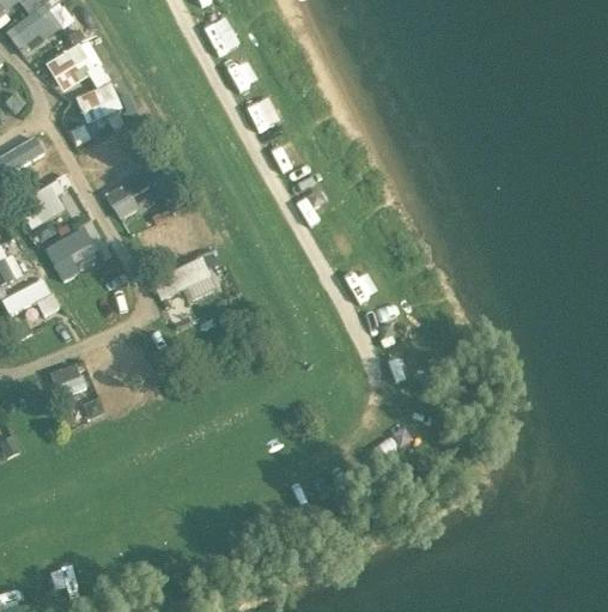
[(0,0),(0,19),(20,5),(26,13),(43,1),(42,0),(0,0)]
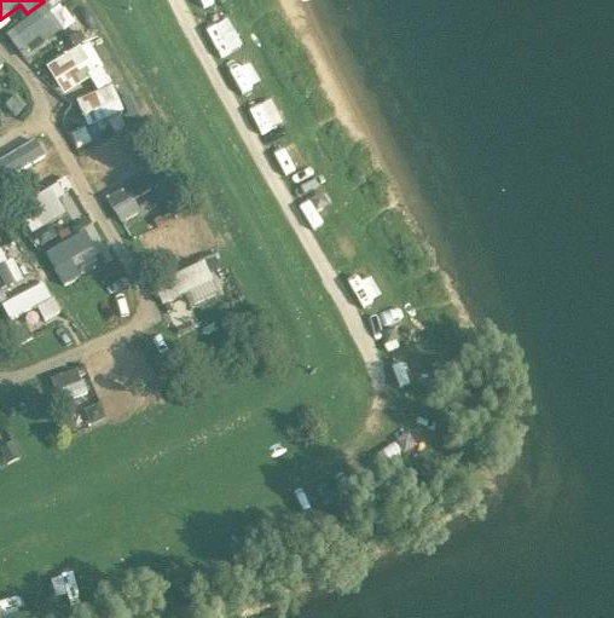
[(22,56),(63,29),(46,4),(6,30),(22,56)]
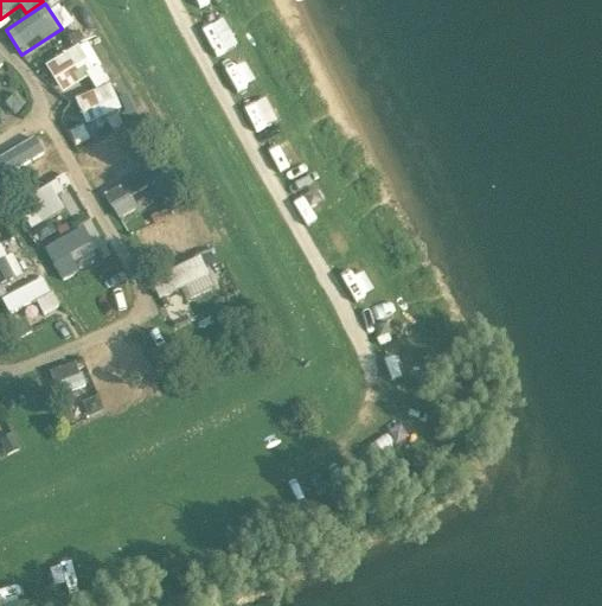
[(52,12),(63,27),(74,20),(63,5),(52,12)]
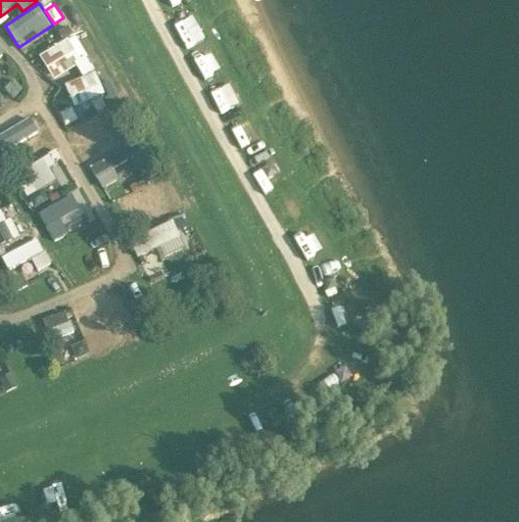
[(74,107),(104,95),(81,34),(39,50),(52,83),(62,79),(74,107)]
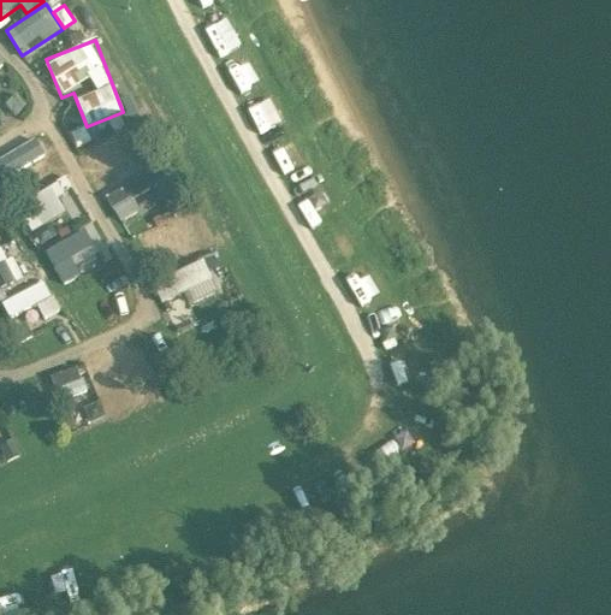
[(34,136),(0,154),(0,175),(9,189),(51,165),(34,136)]
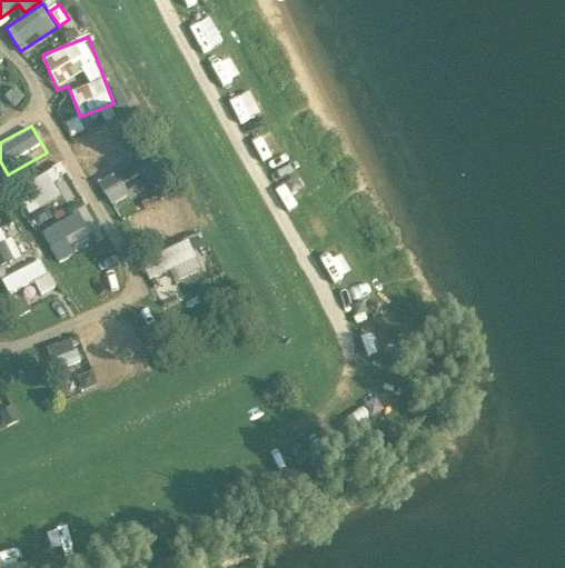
[(38,173),(38,175),(17,189),(32,212),(61,193),(52,180),(67,171),(59,159),(38,173)]
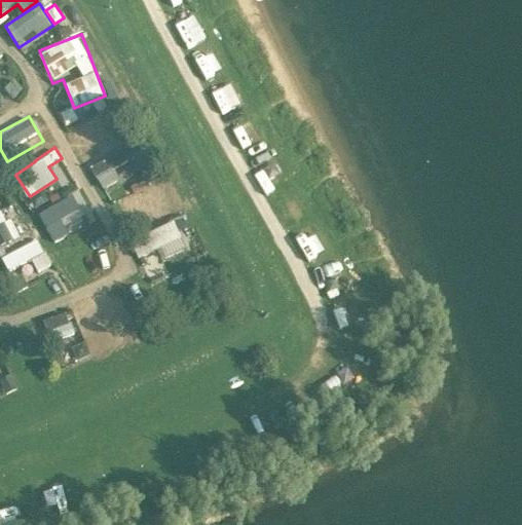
[(123,153),(91,163),(99,187),(117,182),(112,165),(126,161),(123,153)]
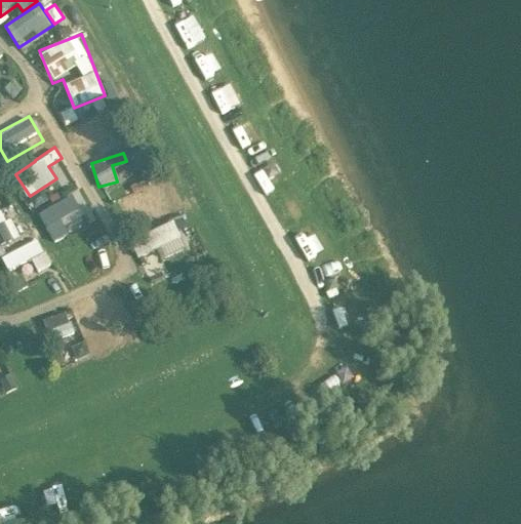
[(128,209),(130,218),(169,207),(162,183),(117,196),(122,211),(128,209)]
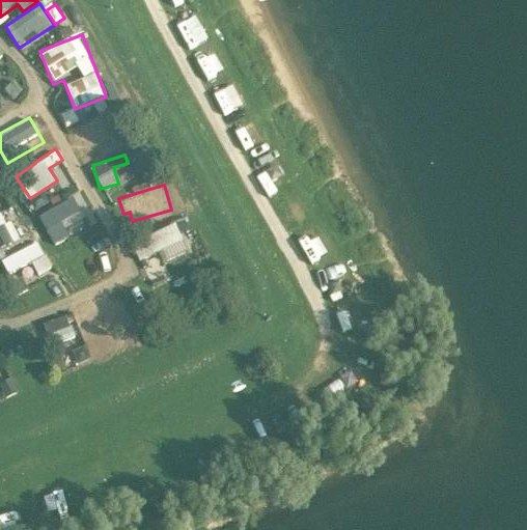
[(0,247),(4,246),(0,235),(0,223),(12,219),(7,208),(0,212),(0,247)]
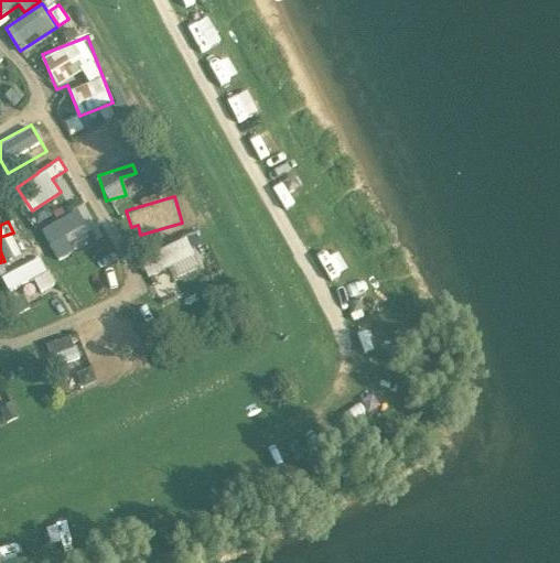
[(148,277),(173,264),(180,275),(203,264),(187,235),(139,260),(148,277)]
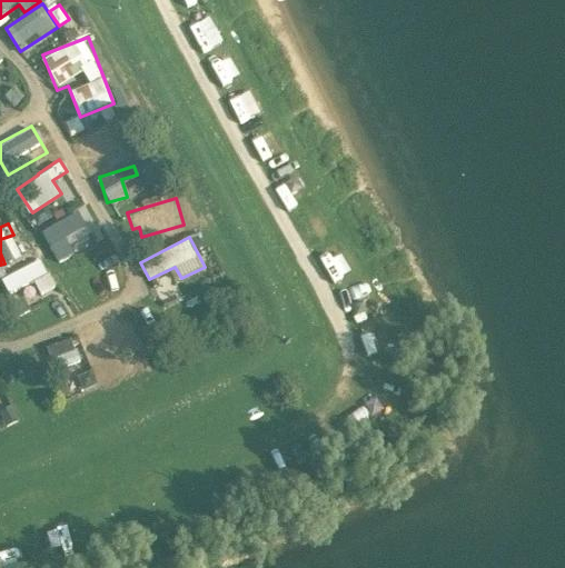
[(1,276),(8,292),(21,287),(27,298),(57,286),(45,258),(1,276)]
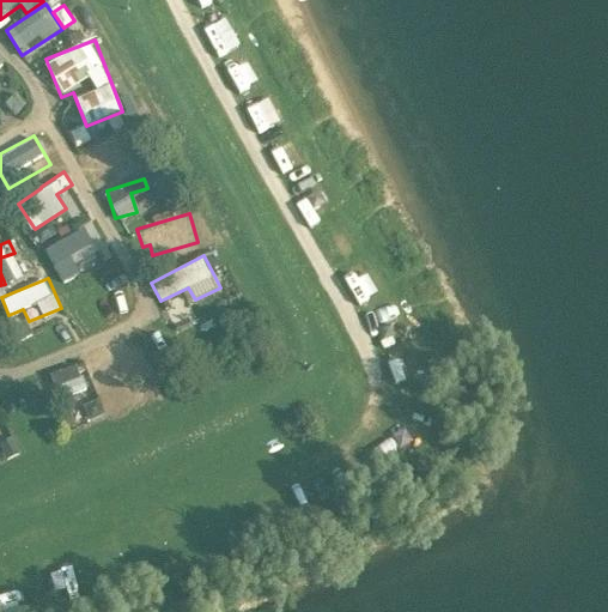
[(96,385),(141,370),(132,341),(86,357),(96,385)]
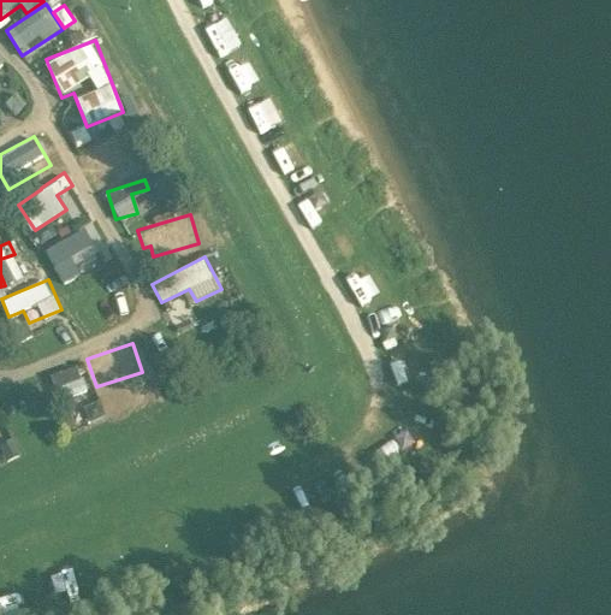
[(58,398),(87,390),(79,365),(51,372),(58,398)]
